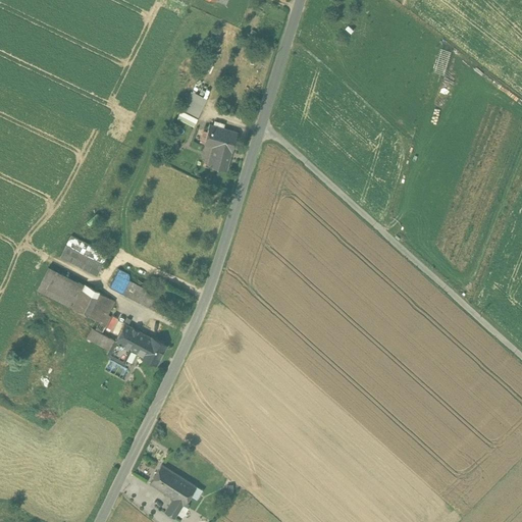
[(191,92),(181,110),(197,118),(206,99),(191,92)]
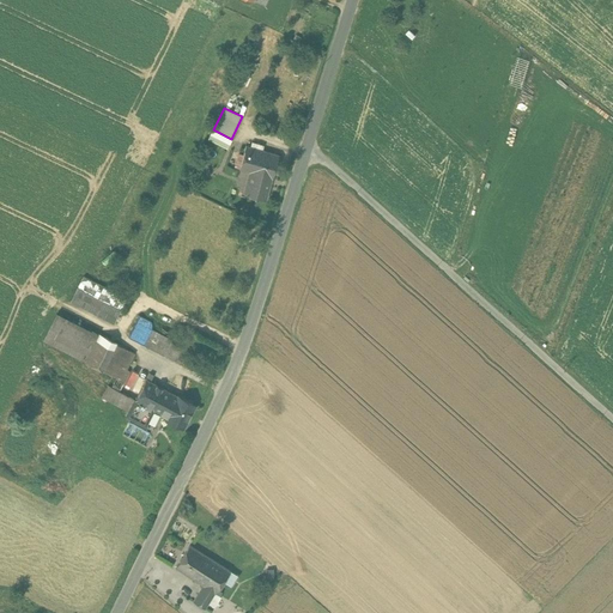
[(231,139),(213,129),(210,137),(228,145),(231,139)]
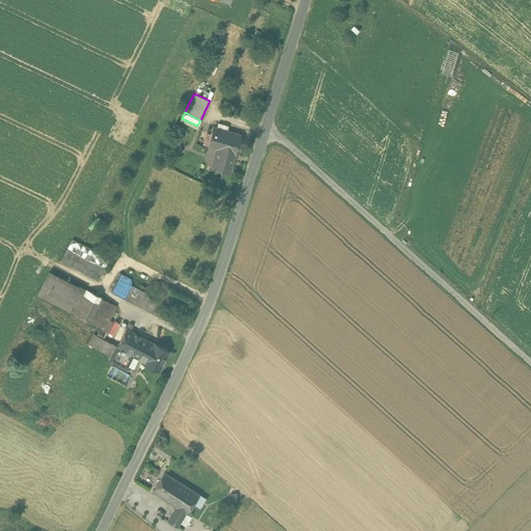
[(242,135),(213,127),(207,146),(219,149),(216,159),(214,158),(212,168),(229,173),(235,155),(236,155),(242,135)]
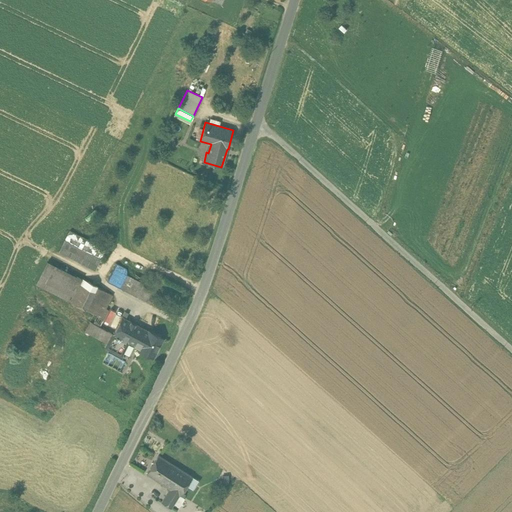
[(175,145),(171,133),(161,136),(165,148),(175,145)]
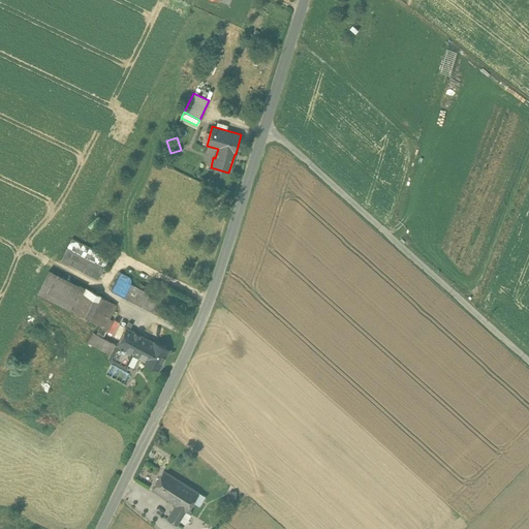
[(109,257),(72,238),(67,247),(103,267),(109,257)]
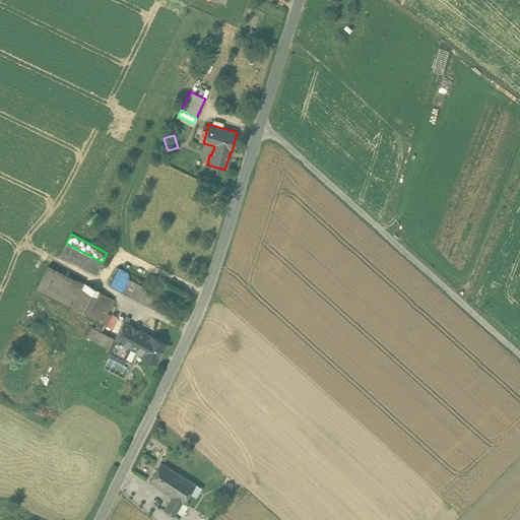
[(102,262),(66,243),(60,255),(96,273),(102,262)]
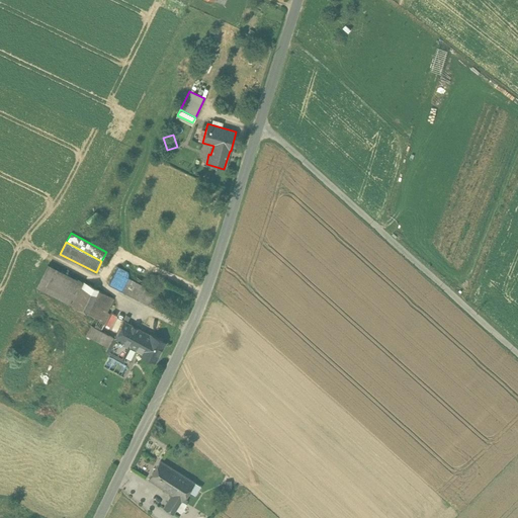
[(115,299),(48,265),(36,287),(85,311),(81,321),(91,326),(100,331),(115,299)]
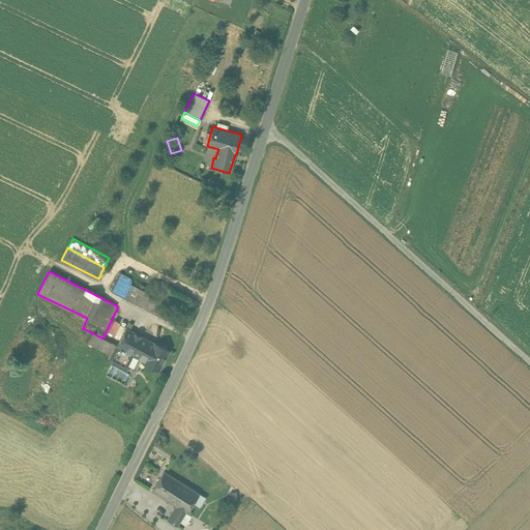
[(149,294),(128,284),(131,278),(120,273),(111,291),(142,307),(147,297),(149,294)]
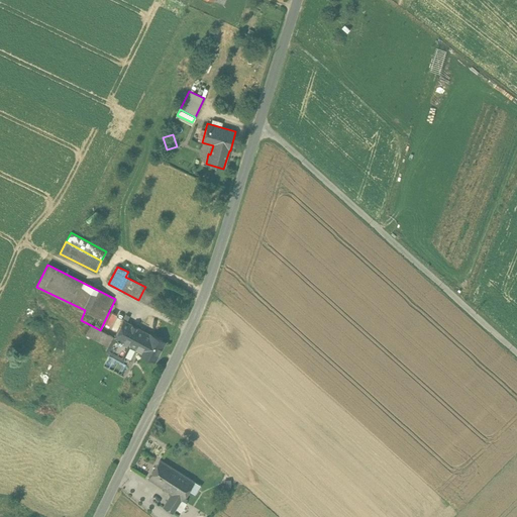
[(154,296),(143,290),(138,300),(149,306),(154,296)]
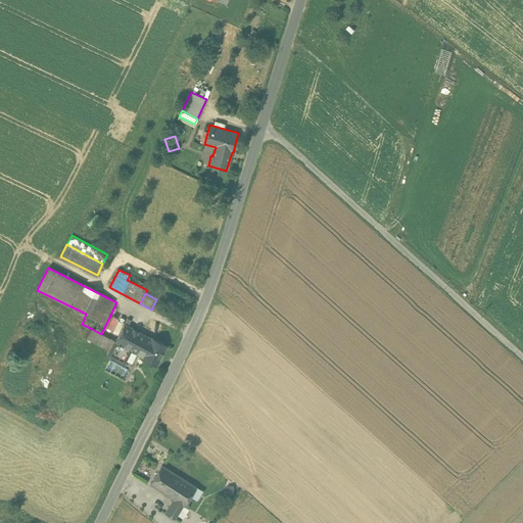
[(162,302),(156,299),(151,310),(157,313),(162,302)]
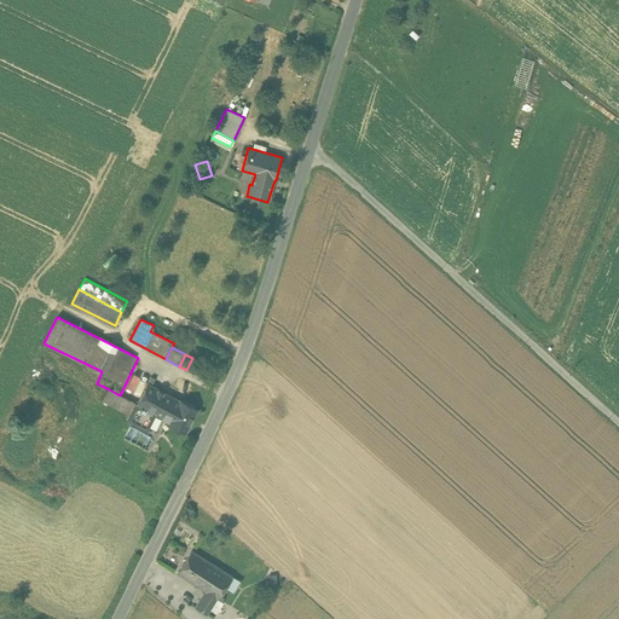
[(198,410),(146,383),(136,403),(134,405),(155,415),(167,422),(166,424),(186,434),(198,410)]
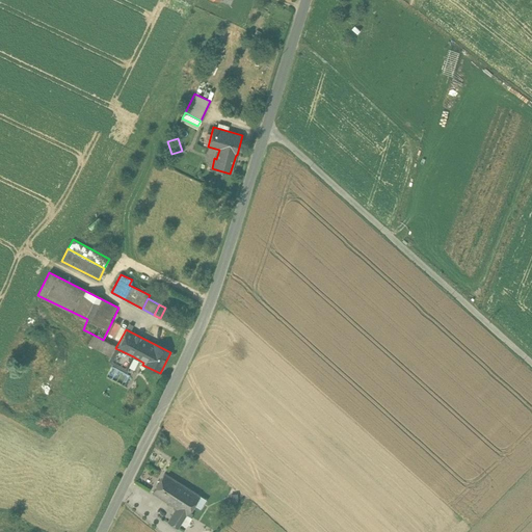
[(103,340),(94,335),(87,346),(111,358),(115,348),(116,346),(103,340)]
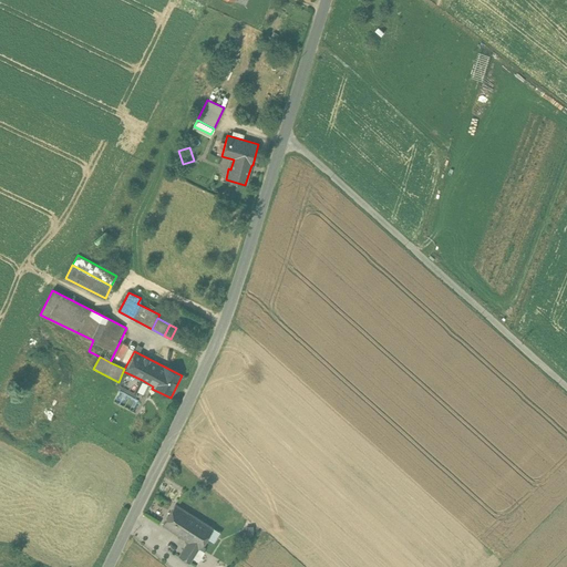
[(142,380),(123,371),(119,382),(116,387),(134,395),(142,380)]
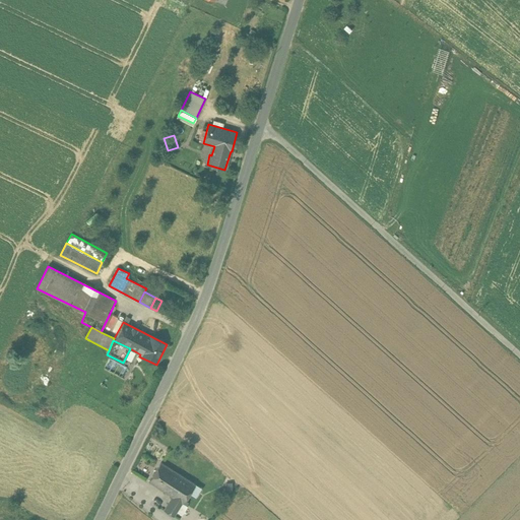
[(195,483),(160,462),(148,480),(172,496),(182,503),(183,503),(195,483)]
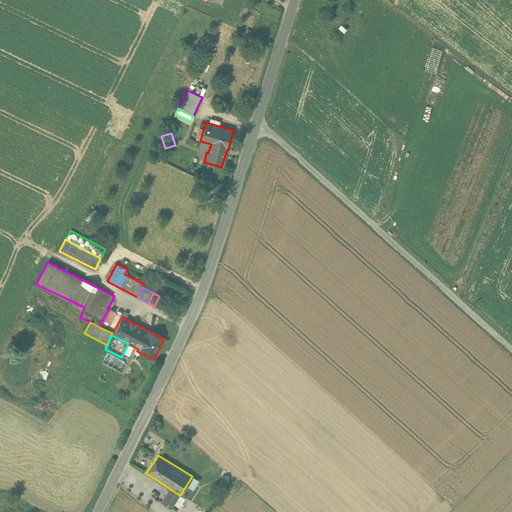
[(169,488),(161,501),(171,508),(174,504),(179,495),(169,488)]
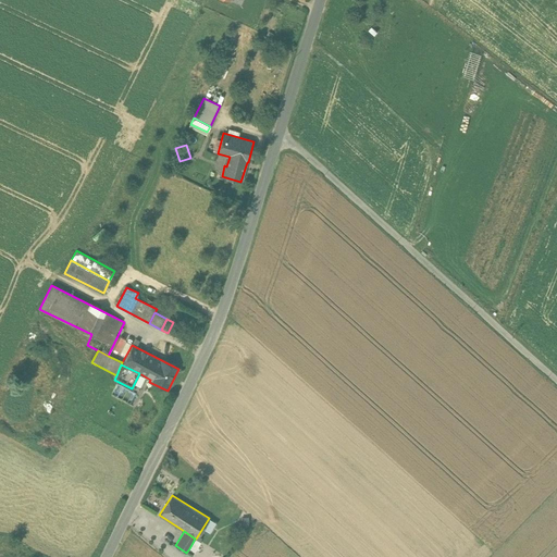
[(195,539),(189,548),(195,552),(201,542),(196,539),(195,539)]
